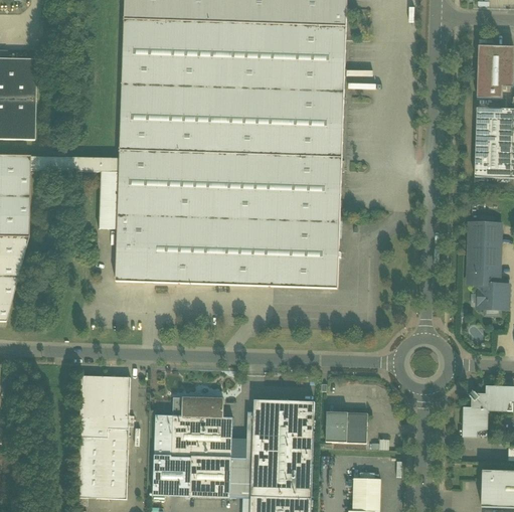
[(124,0),(124,18),(346,25),(346,0),(124,0)]
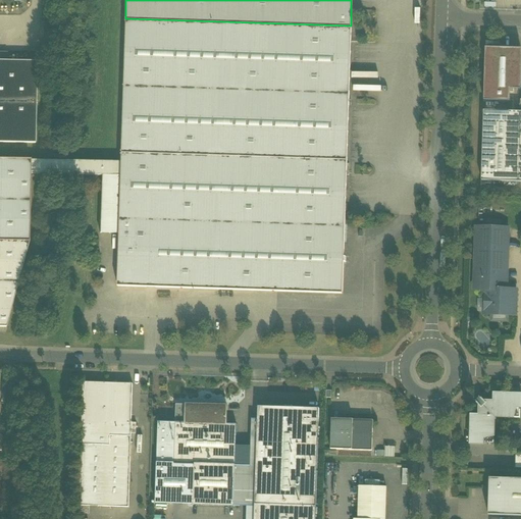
[(342,291),(351,26),(125,18),(120,159),(120,173),(118,230),(116,283),(342,291)]
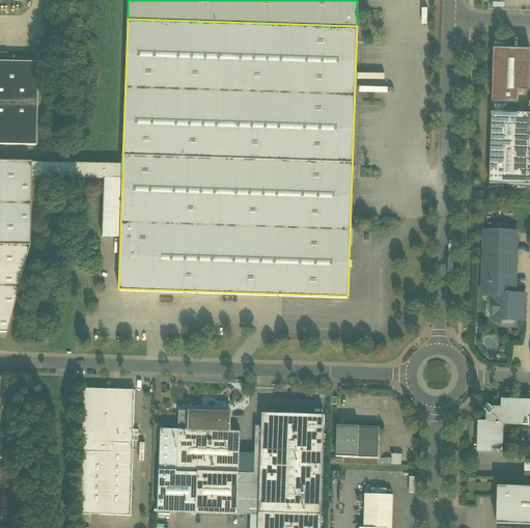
[(527,48),(493,47),(491,100),(518,101),(518,88),(529,88),(529,50),(527,48)]
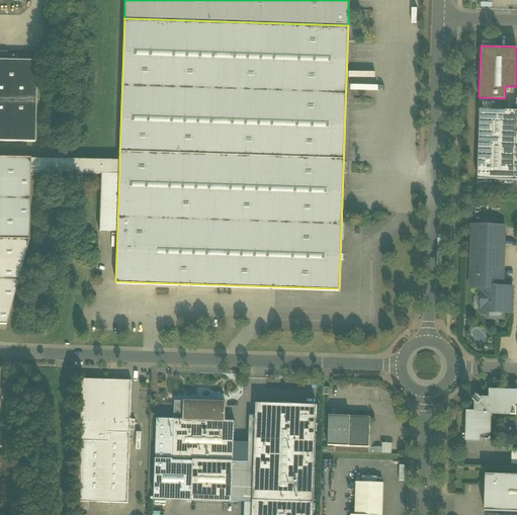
[(7,58),(0,57),(0,138),(33,140),(35,59),(7,58)]
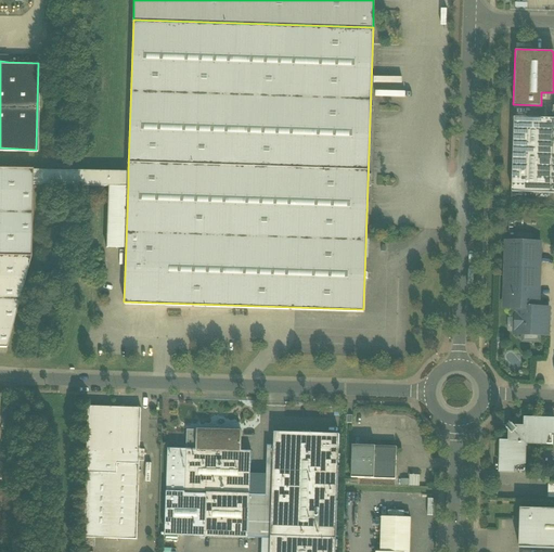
[(553,103),(552,103),(552,116),(513,115),(511,190),(553,191),(553,103)]
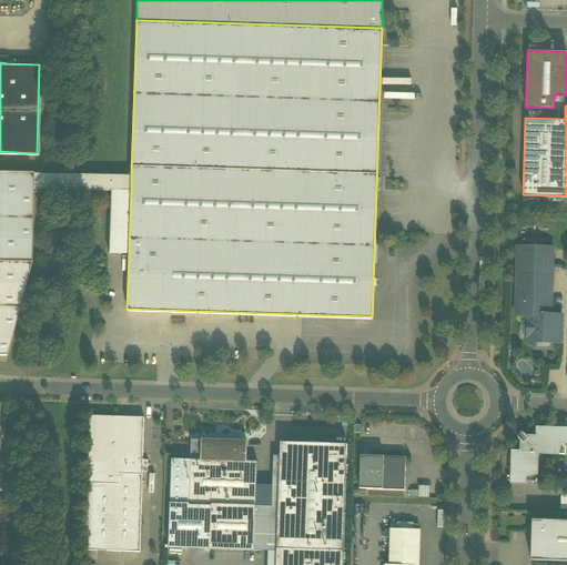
[(32,171),(0,169),(0,259),(30,260),(31,187),(32,171)]
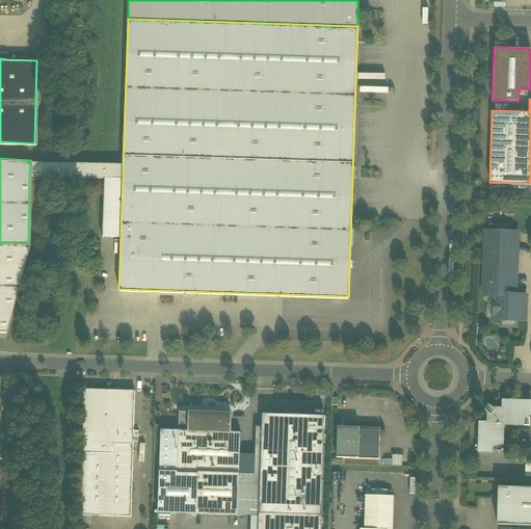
[(103,176),(123,177),(123,162),(30,160),(29,175),(102,176),(103,176)]
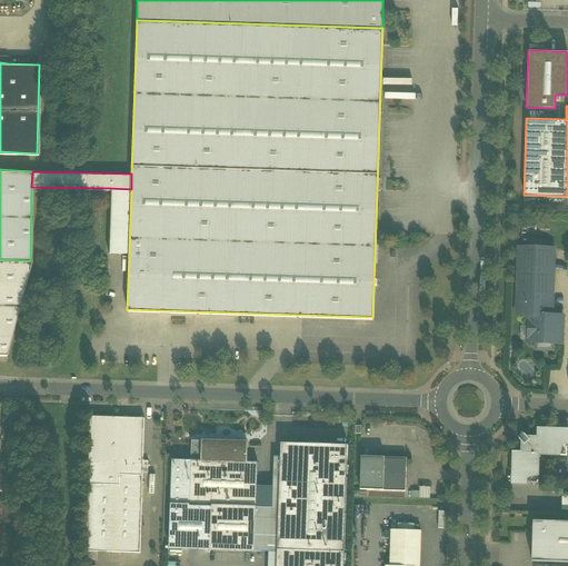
[(108,251),(129,251),(131,189),(110,188),(108,251)]
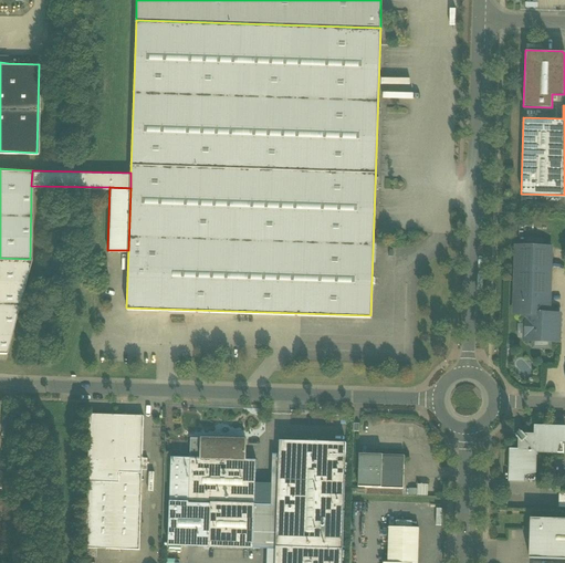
[(525,311),(547,312),(550,246),(516,244),(514,311),(525,311)]
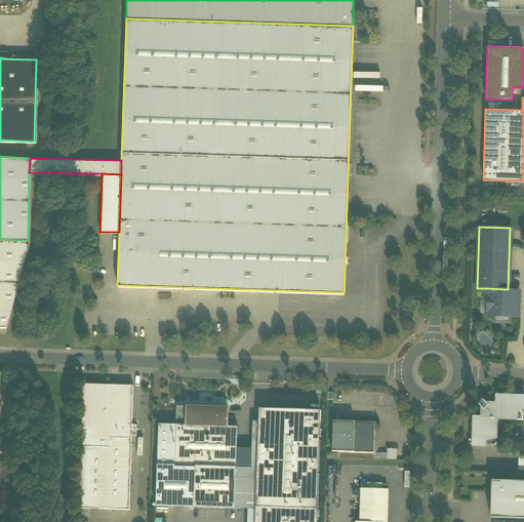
[(0,325),(5,326),(28,240),(0,239),(0,325)]
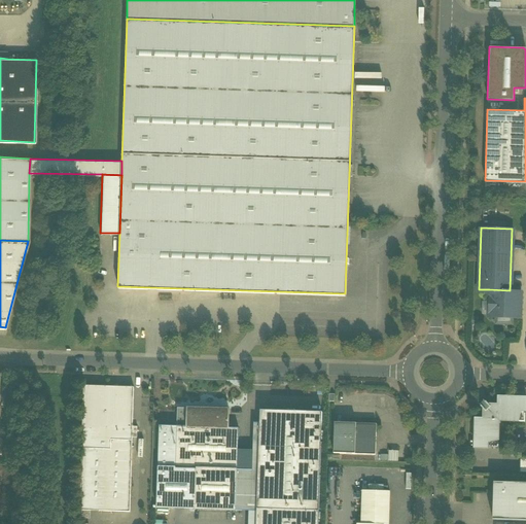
[(513,315),(519,315),(520,290),(510,290),(489,289),(488,300),(488,312),(488,314),(494,314),(513,315)]
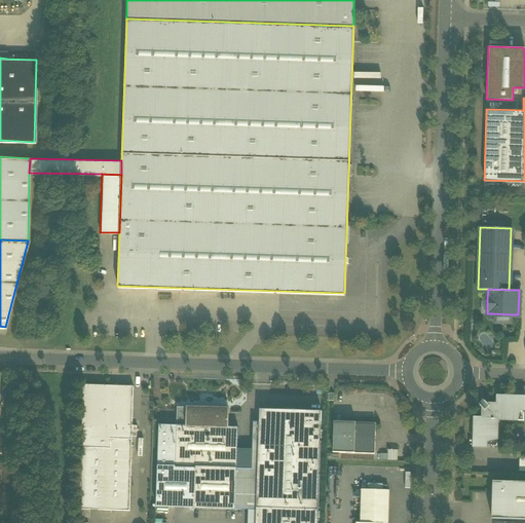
[(512,314),(493,313),(493,322),(512,323),(512,314)]
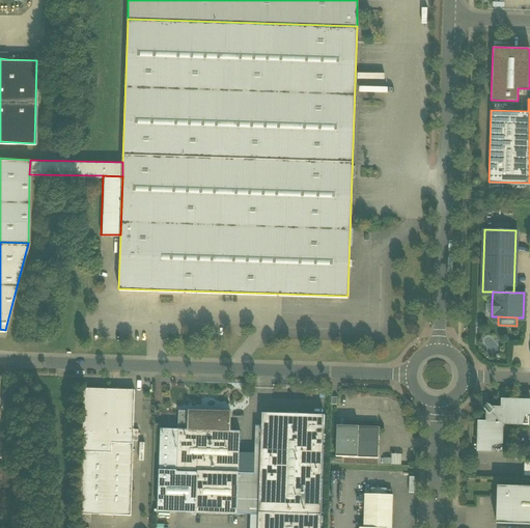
[(78,511),(130,513),(134,388),(82,386),(78,511)]
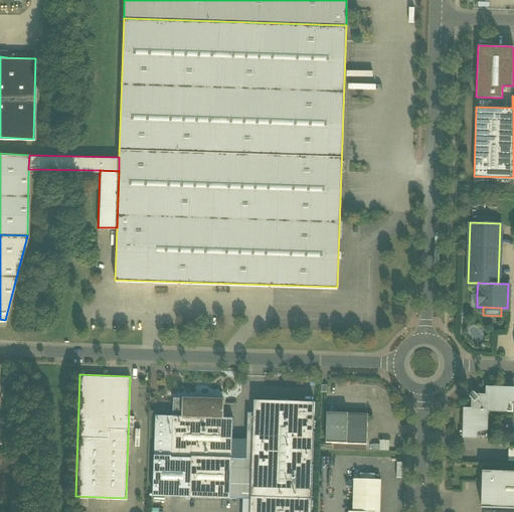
[(463,436),(476,436),(476,434),(486,435),(487,409),(512,409),(512,399),(513,399),(513,386),(486,386),(486,394),(477,393),(475,391),(470,396),(472,398),(472,407),(464,407),(463,436)]
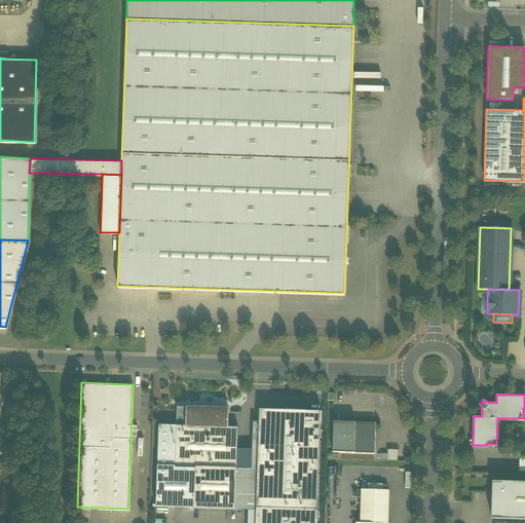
[(186,423),(187,405),(177,405),(176,423),(186,423)]
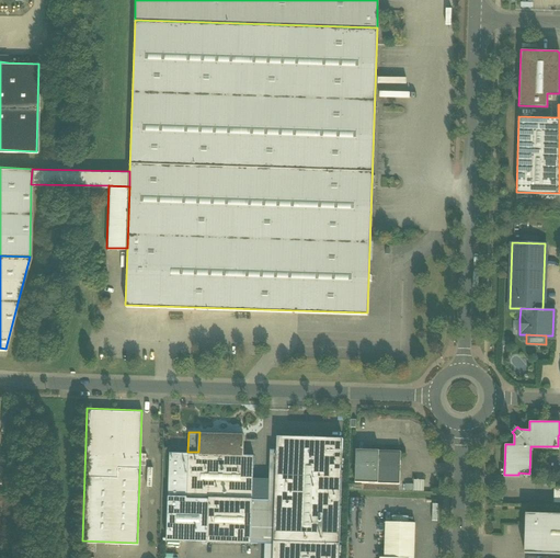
[(200,432),(198,452),(240,453),(240,446),(242,446),(243,433),(200,432)]
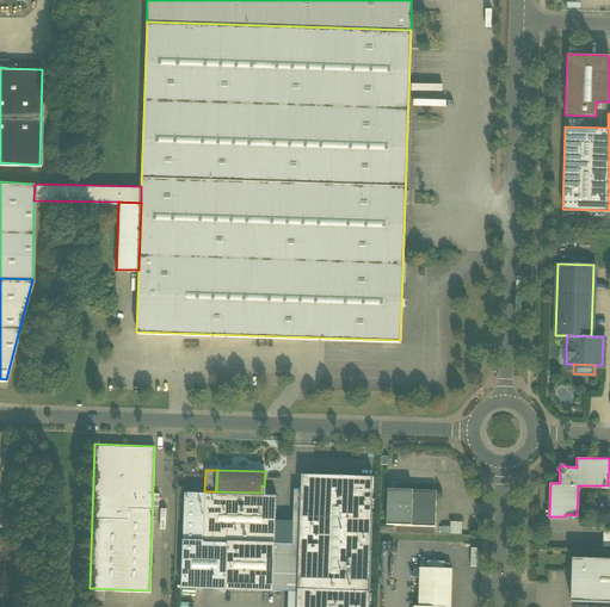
[(301,472),(301,487),(373,489),(373,475),(340,474),(340,475),(334,475),(334,474),(301,472)]
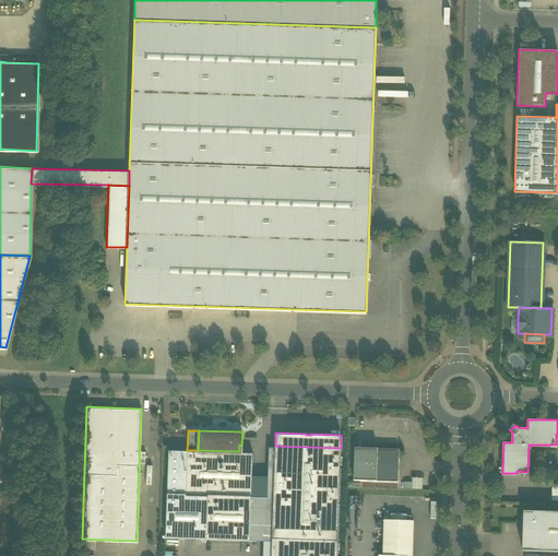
[(337,540),(341,448),(275,446),(275,447),(273,497),(272,537),(337,540)]
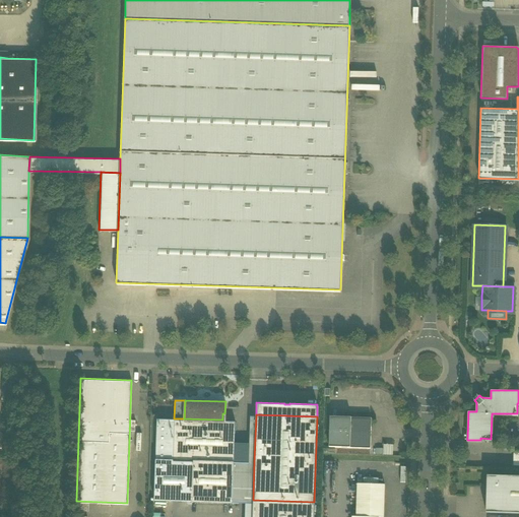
[(328,445),(349,446),(350,415),(339,414),(338,421),(329,421),(328,445)]
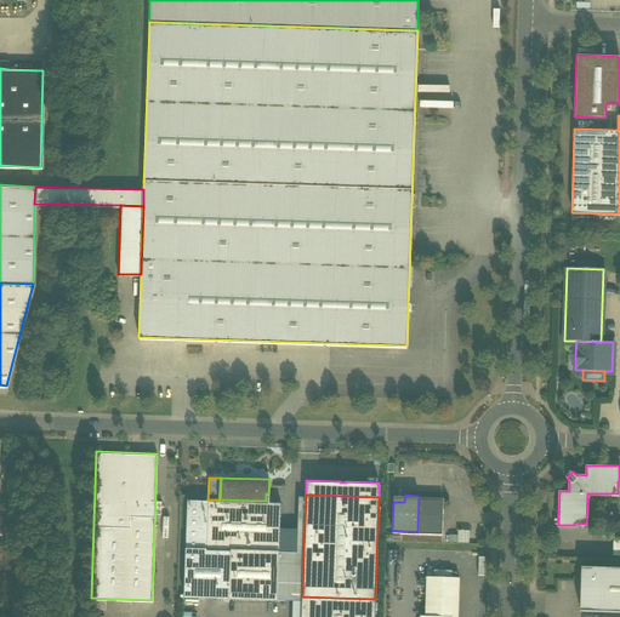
[(443,496),(419,496),(417,532),(442,532),(443,496)]
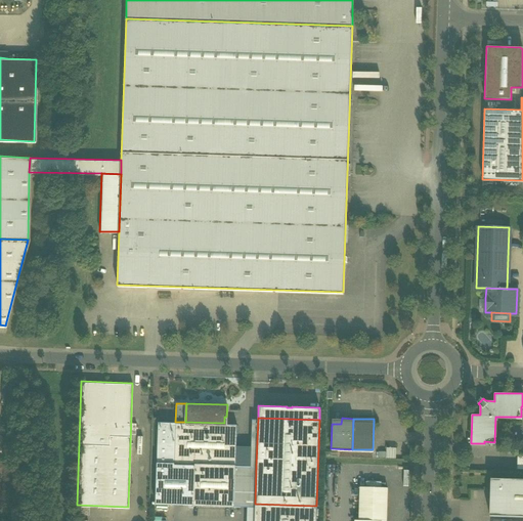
[(174,464),(175,422),(158,421),(155,503),(192,504),(193,493),(185,493),(186,465),(174,464)]
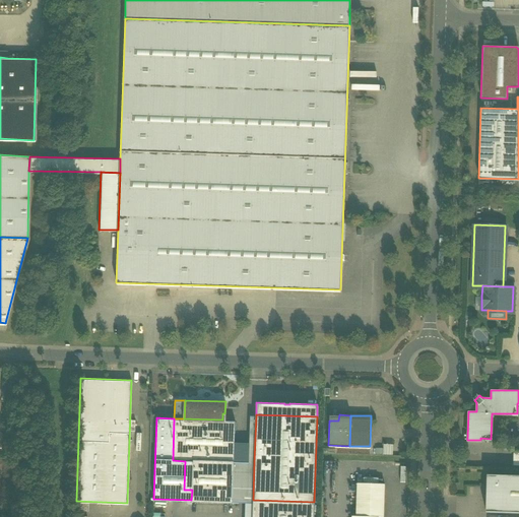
[(224,419),(222,419),(184,418),(174,418),(173,460),(185,461),(184,490),(192,490),(191,500),(232,502),(234,461),(234,442),(235,421),(224,419)]
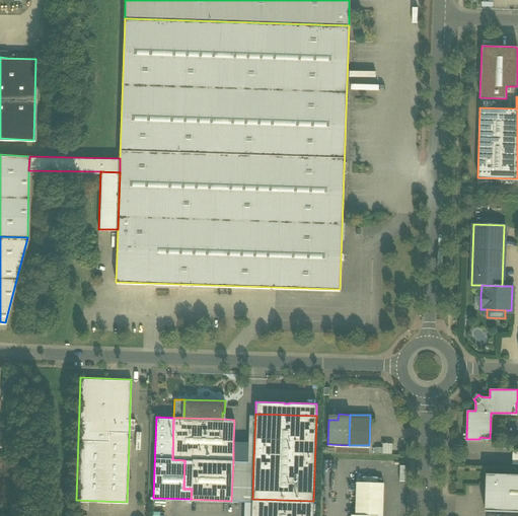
[(248,441),(233,441),(233,460),(247,461),(248,441)]
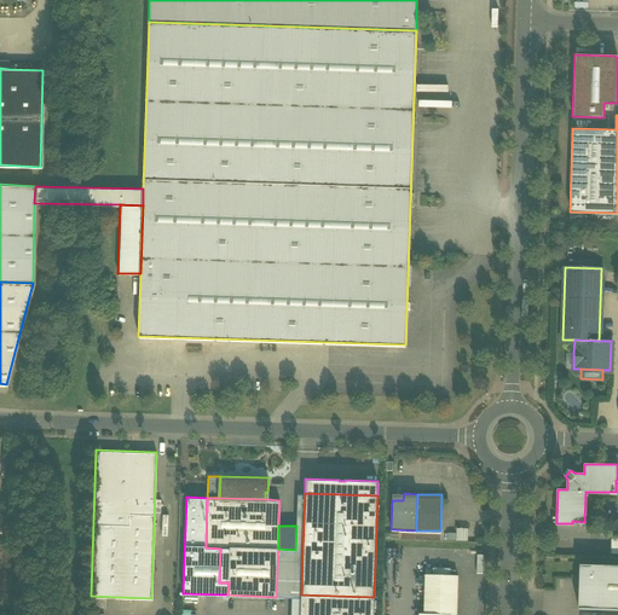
[(457,538),(468,538),(468,526),(457,526),(457,538)]
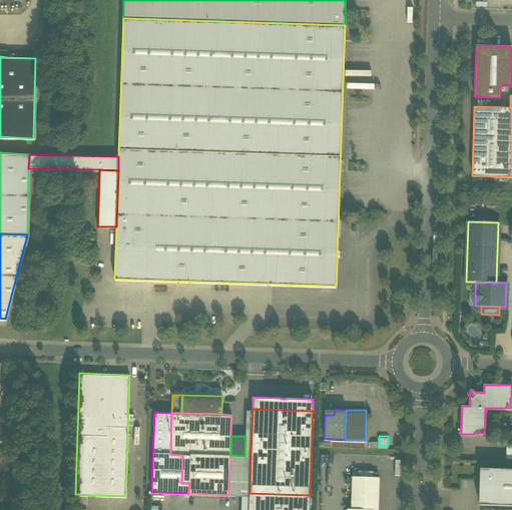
[(244,456),(230,455),(228,495),(241,495),(249,495),(249,493),(250,456),(244,456)]
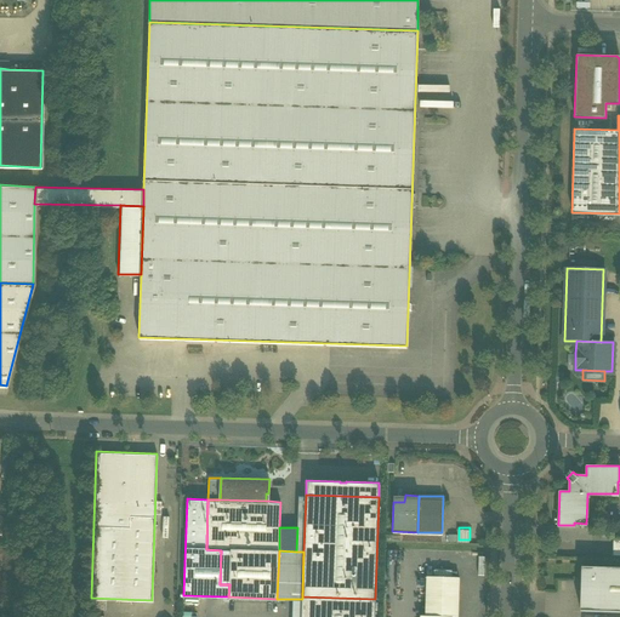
[(619,566),(581,565),(580,610),(619,610),(619,566)]
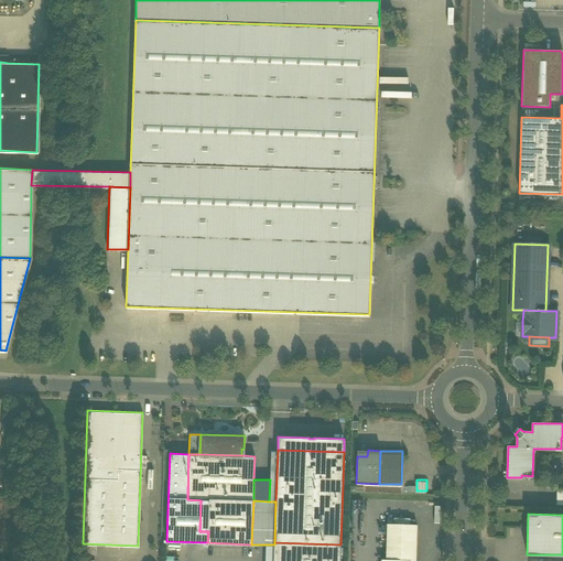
[(380,560),(409,560),(410,559),(415,560),(417,524),(387,522),(386,559),(381,558),(380,560)]
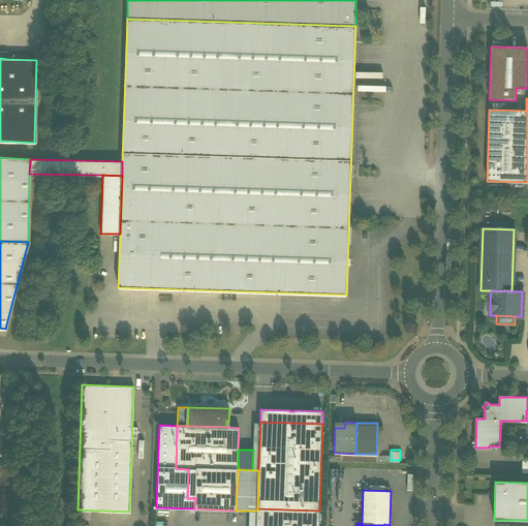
[(318,525),(319,511),(257,508),(257,511),(256,525),(318,525)]
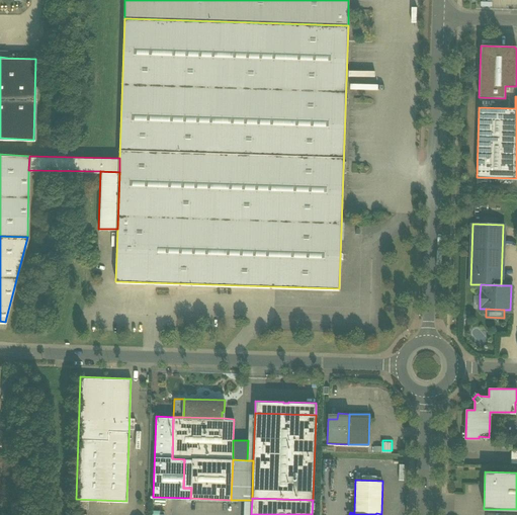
[(251,514),(252,500),(244,500),(243,514),(251,514)]
